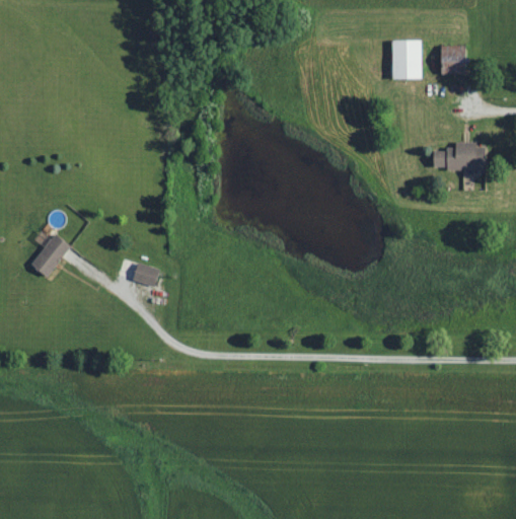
[(422,79),(421,41),(391,41),(392,80),(422,79)]
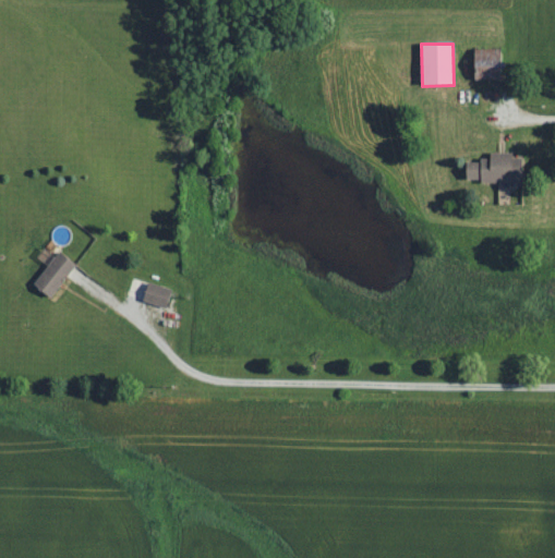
[(502,80),(502,61),(501,61),(501,50),(474,50),(475,81),(502,80)]
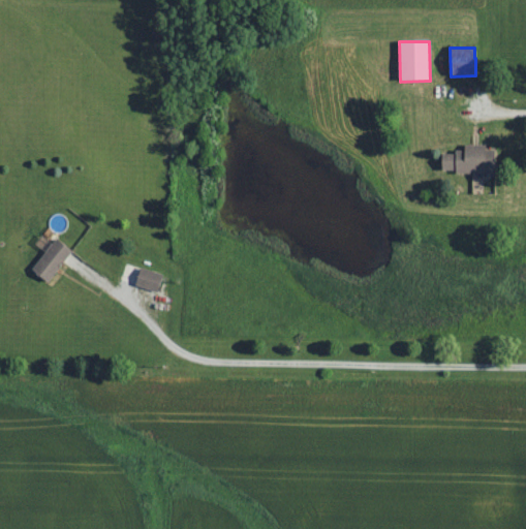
[(491,173),(490,145),(464,145),(464,153),(441,153),(442,174),(491,173)]
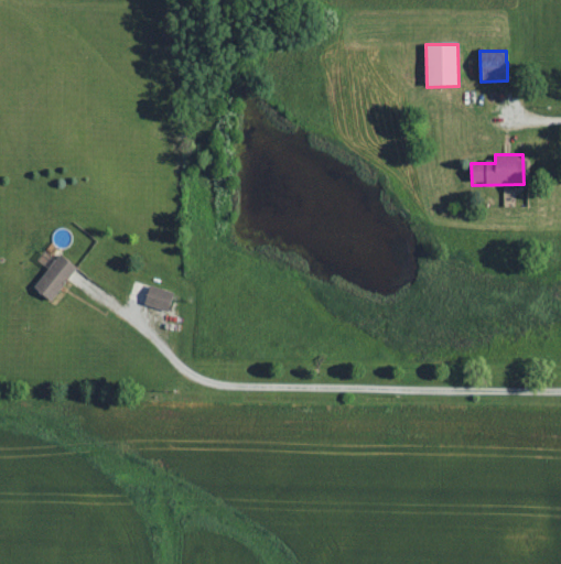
[(51,301),(77,269),(60,255),(33,288),(51,301)]
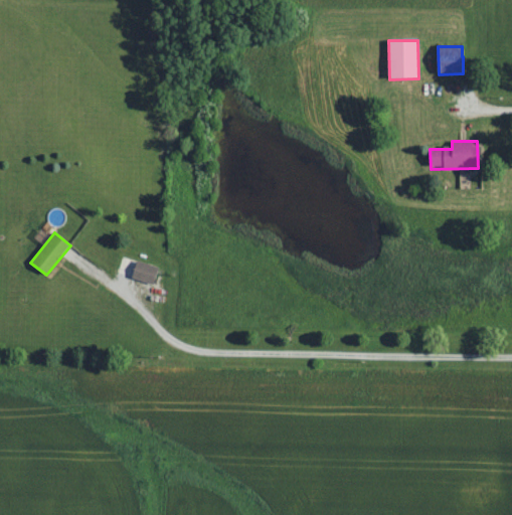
[(132,279),(153,283),(156,267),(135,263),(132,279)]
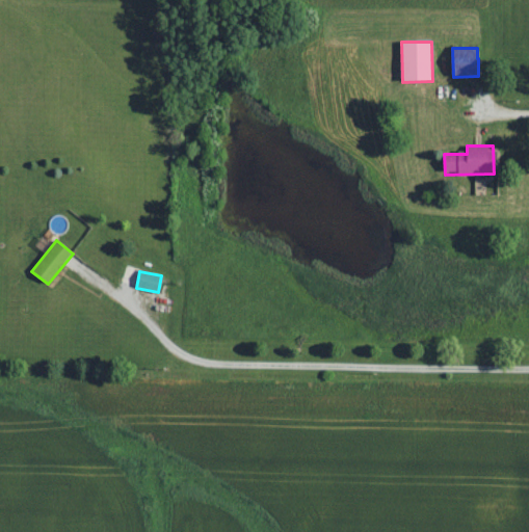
All buildings are outlined.
